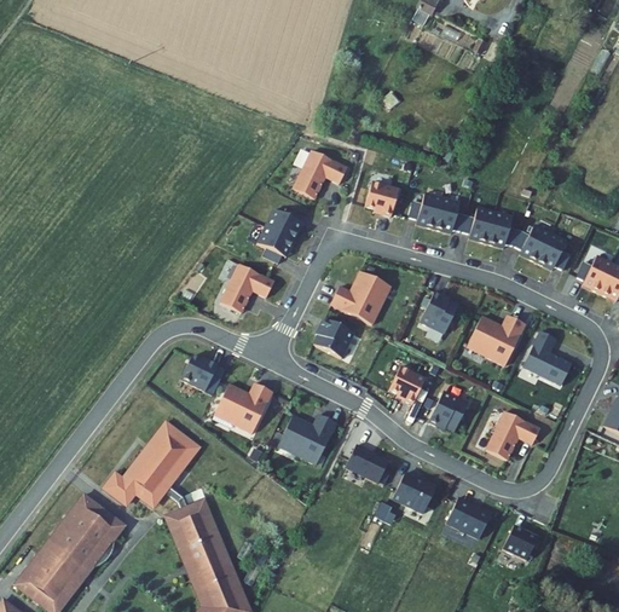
[(421,0),(417,9),(432,17),(440,0),(421,0)]
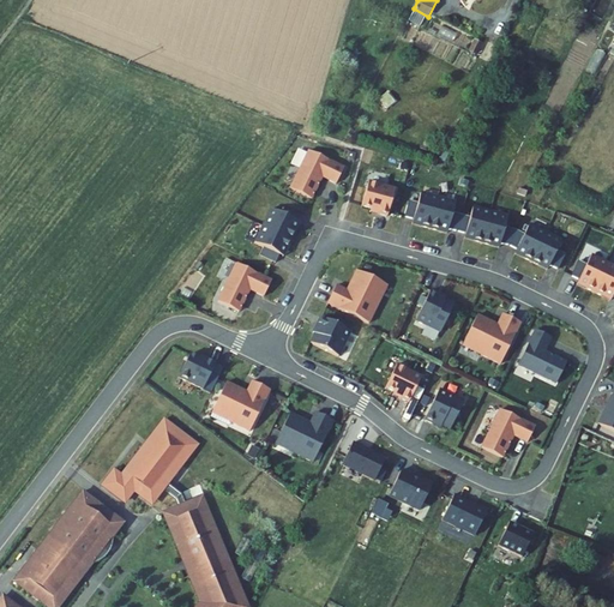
[(342,167),(307,150),(289,187),(311,198),(321,175),(335,182),(342,167)]
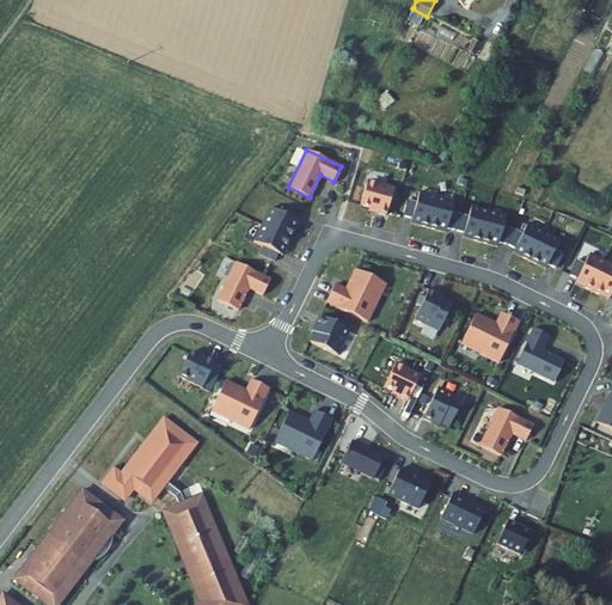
[(392,187),(366,179),(360,203),(377,208),(375,212),(385,214),(392,187)]
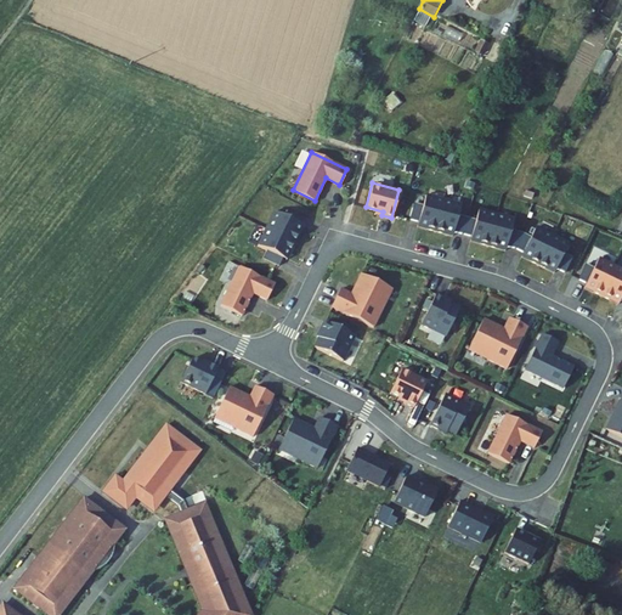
[(462,232),(467,216),(457,214),(461,203),(425,195),(423,206),(413,202),(408,218),(428,223),(427,227),(442,231),(444,227),(462,232)]
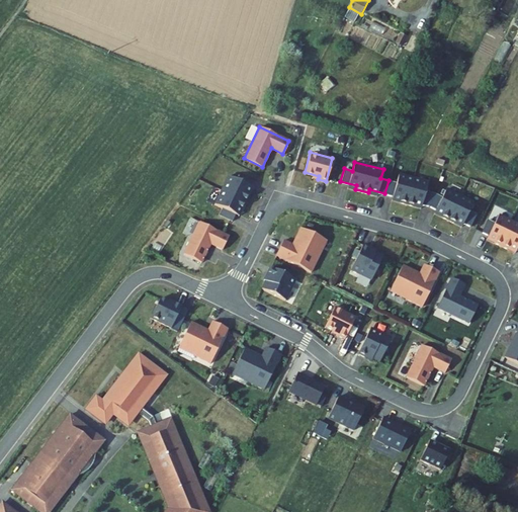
[(237,180),(228,177),(222,189),(245,201),(248,195),(244,193),(252,179),(240,173),(237,180)]
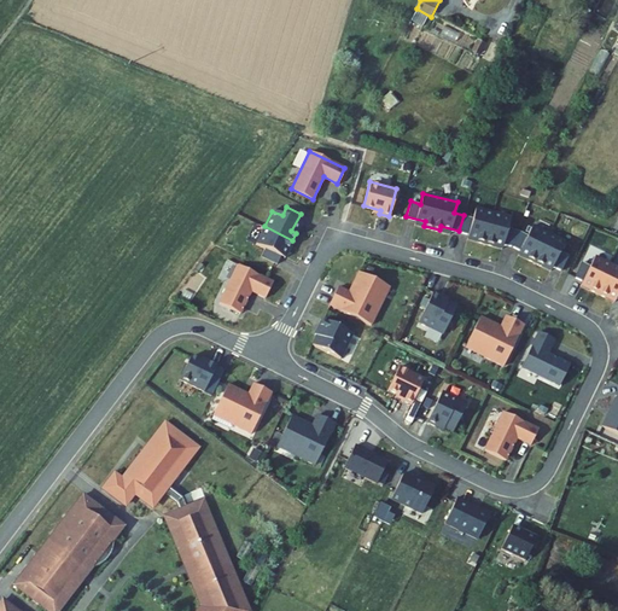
[(520,248),(526,234),(519,230),(507,227),(509,216),(474,207),(472,217),(464,215),(459,231),(477,236),(476,239),(493,244),(494,240),(513,245),(520,248)]
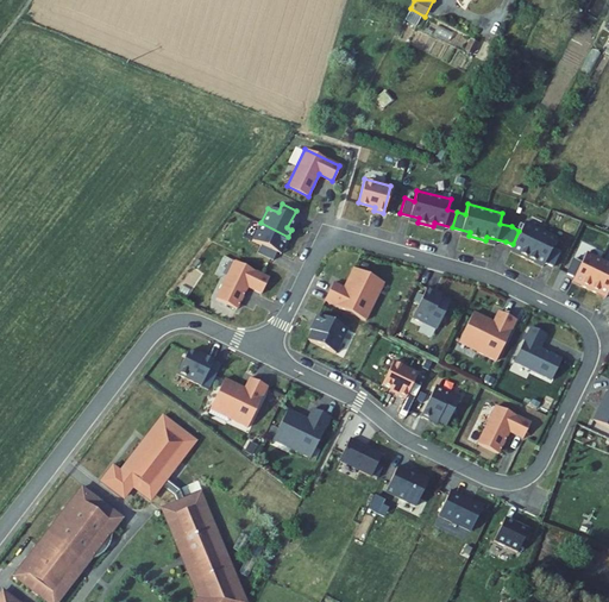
[(553,263),(559,251),(551,246),(556,236),(525,220),(519,231),(513,244),(520,249),(519,254),(535,261),(537,256),(553,263)]
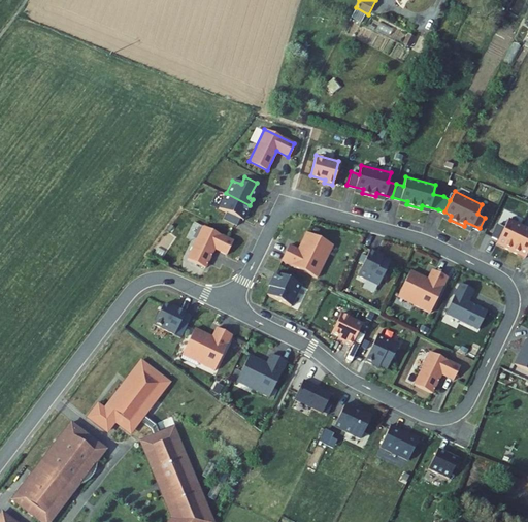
[(250,205),(226,193),(218,207),(228,211),(224,219),(236,225),(243,209),(246,211),(250,205)]
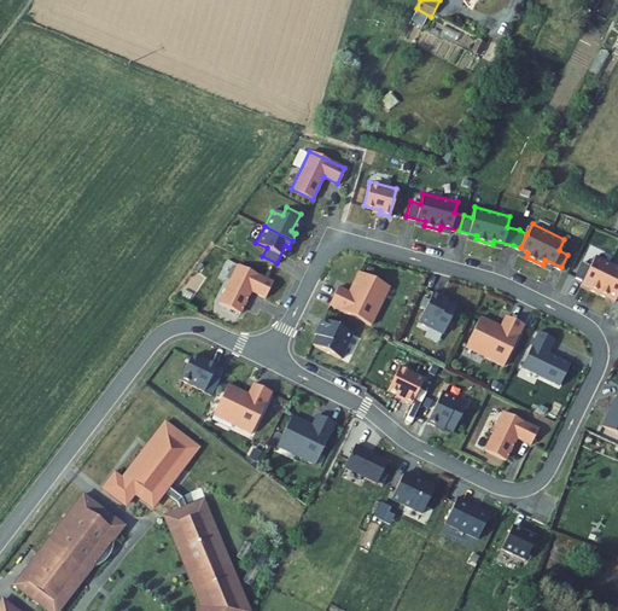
[(598,290),(611,263),(594,255),(590,265),(582,261),(575,275),(592,283),(590,287),(598,290)]
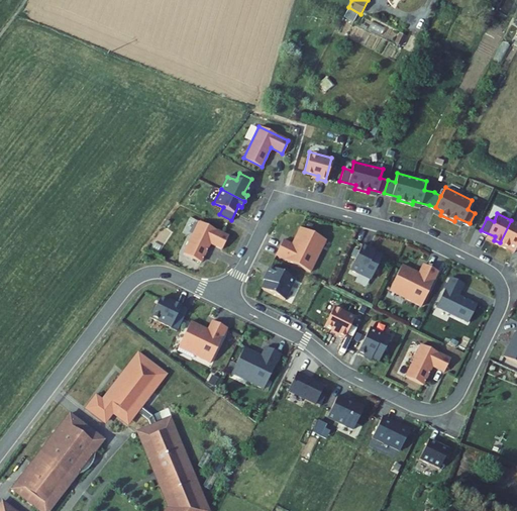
[(516,222),(511,220),(500,242),(507,246),(508,243),(516,246),(516,222)]
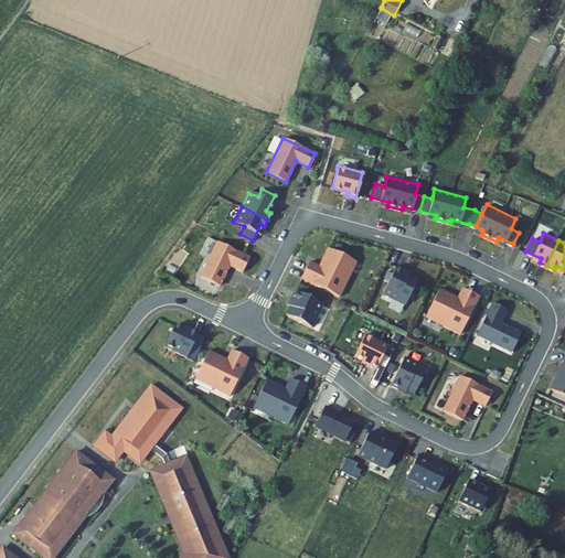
[(249,257),(217,242),(201,277),(219,286),(230,266),(242,271),(249,257)]
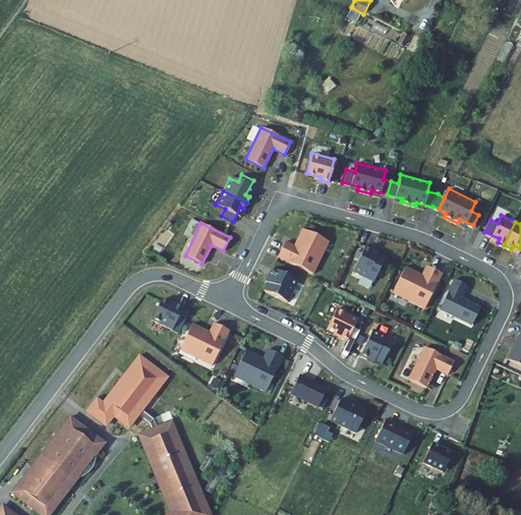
[(316,254),(325,238),(302,228),(294,245),(285,241),(277,256),(312,273),(321,256),(316,254)]
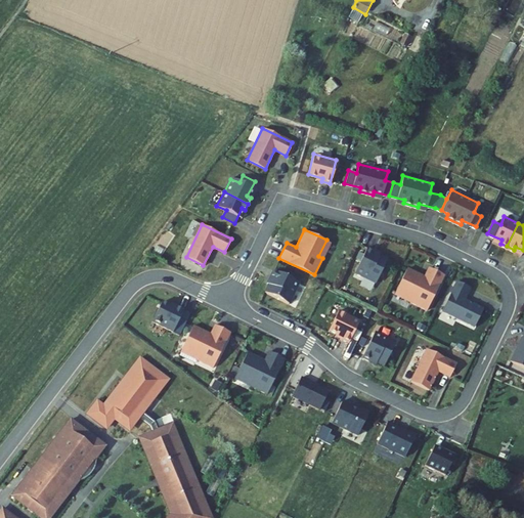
[(376,283),(388,258),(374,251),(375,250),(367,247),(355,272),(376,283)]
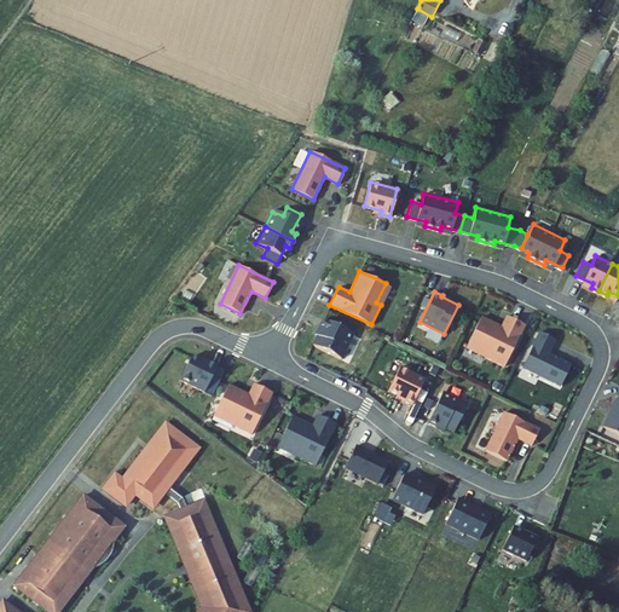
[(505,365),(512,351),(526,323),(505,315),(501,325),(481,316),(467,346),(505,365)]
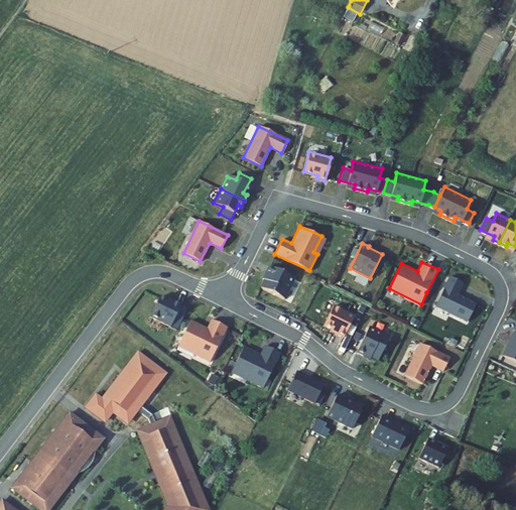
[(284,298),(294,278),(268,265),(265,272),(267,273),(261,287),(284,298)]
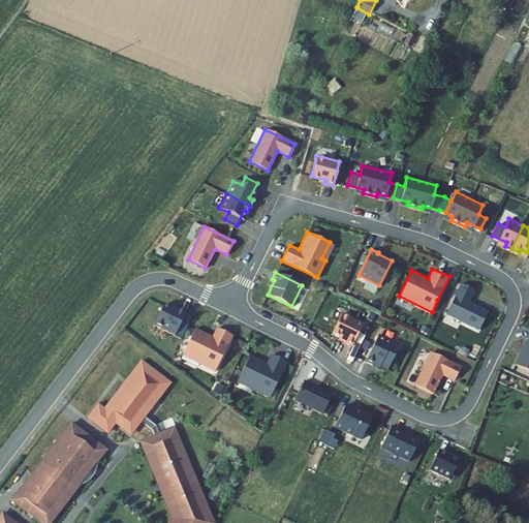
[(479,329),(488,310),(469,301),(474,288),(461,282),(446,312),(479,329)]
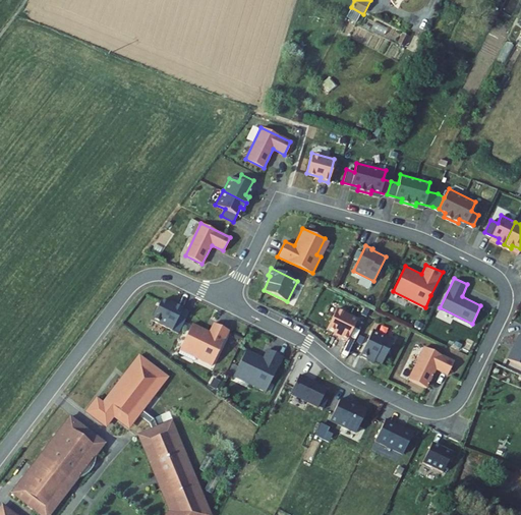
[(174,306),(161,301),(151,320),(172,330),(182,307),(176,304),(174,306)]
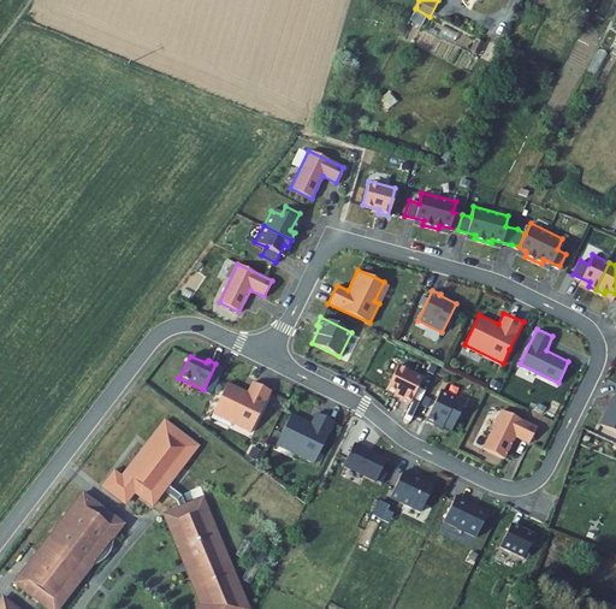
[(412,400),(424,374),(400,362),(389,385),(404,392),(403,396),(412,400)]
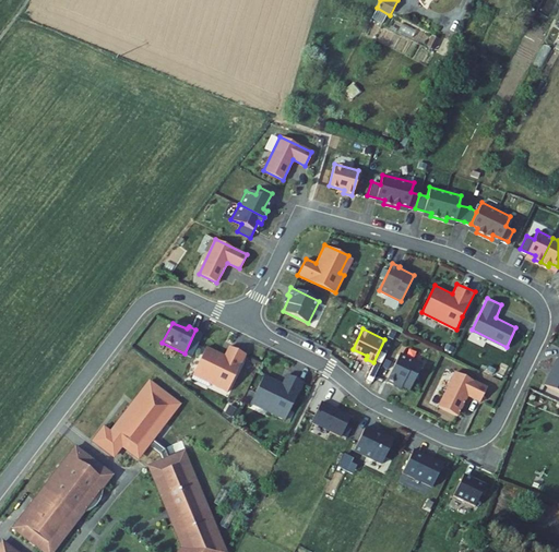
[(225,356),(207,347),(195,371),(213,380),(211,383),(228,392),(246,354),(230,346),(225,356)]
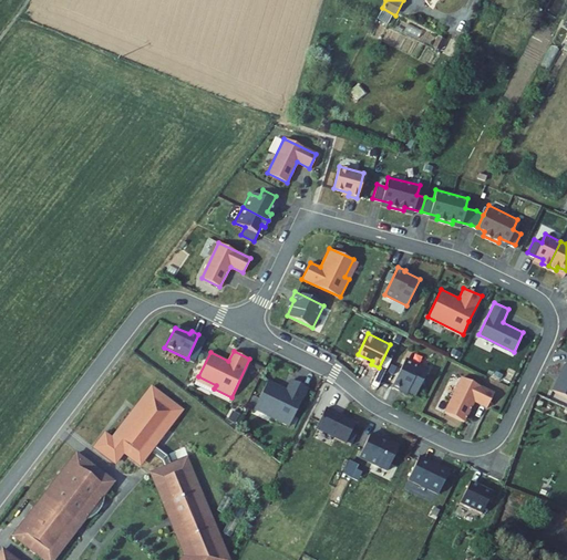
[(416,394),(429,369),(405,358),(392,385),(400,389),(401,387),(416,394)]
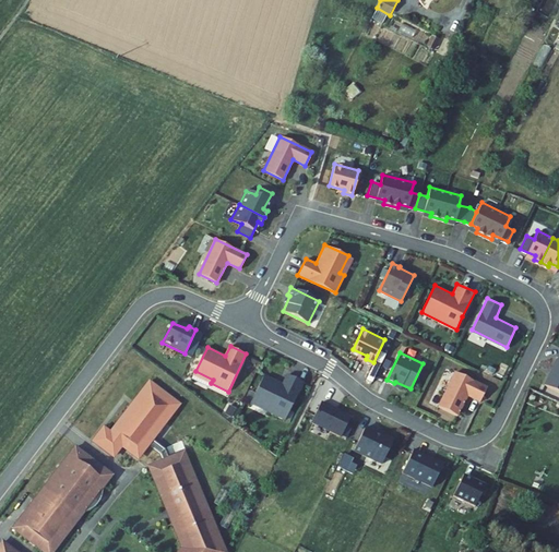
[(558,387),(558,354),(547,383),(558,387)]
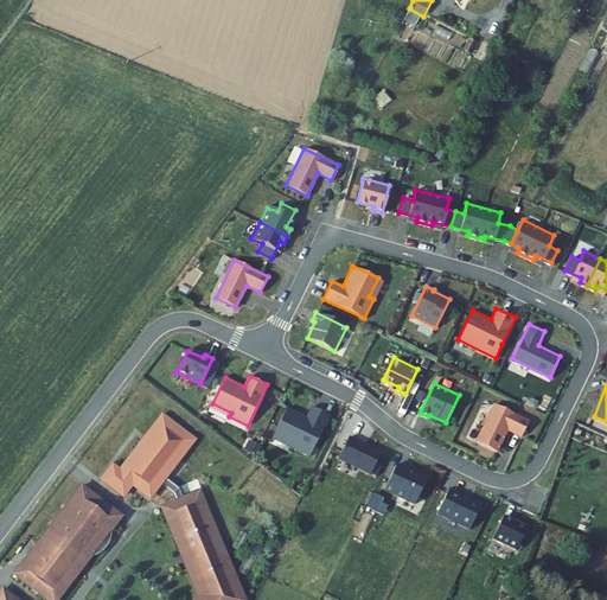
[(522,435),(529,420),(494,403),(477,440),(498,451),(508,428),(522,435)]
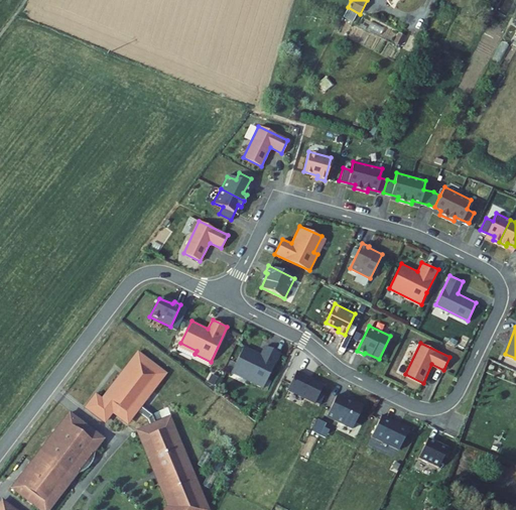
[(261,355),(245,347),(234,369),(249,375),(247,380),(264,388),(280,353),(265,346),(261,355)]
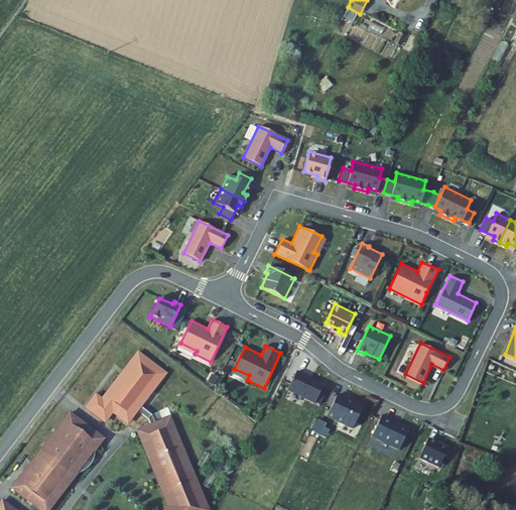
[(324,384),(297,371),(288,390),(315,403),(324,384)]
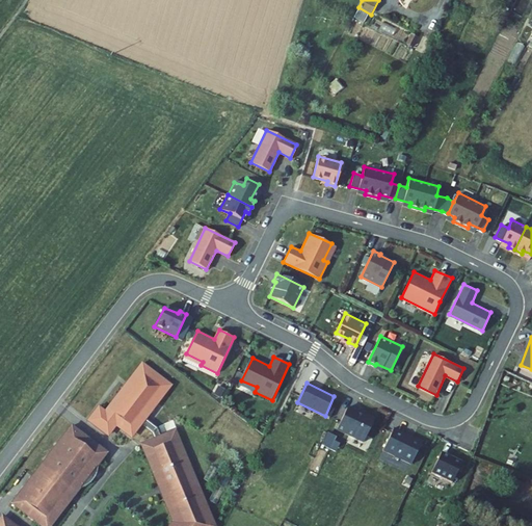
[(358,412),(348,408),(338,428),(365,441),(374,420),(366,415),(366,416),(358,413),(358,412)]
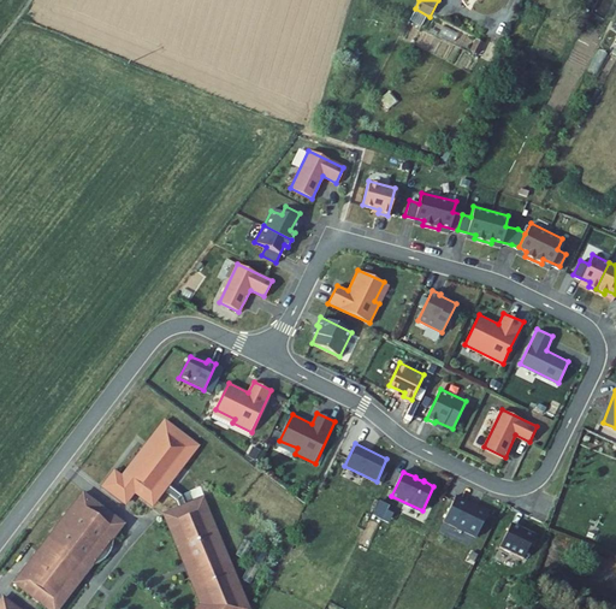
[(374,507),(388,513),(394,498),(380,492),(374,507)]
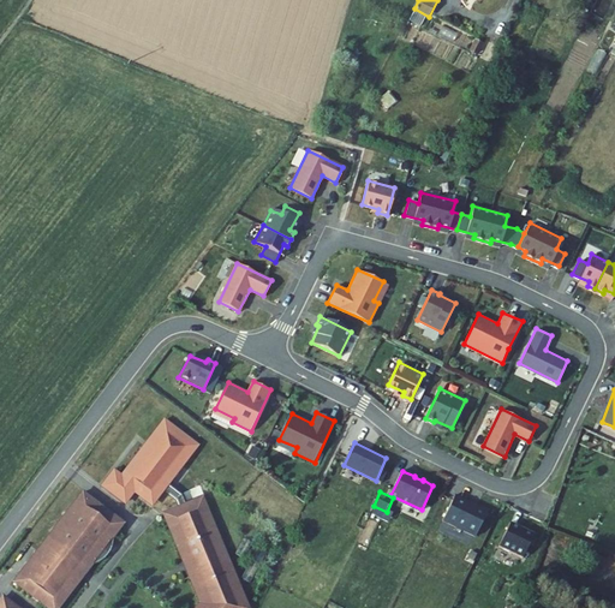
[(109,540),(121,524),(81,493),(11,583),(42,607),(55,607),(79,578),(76,576),(84,566),(95,564),(103,556),(109,540)]
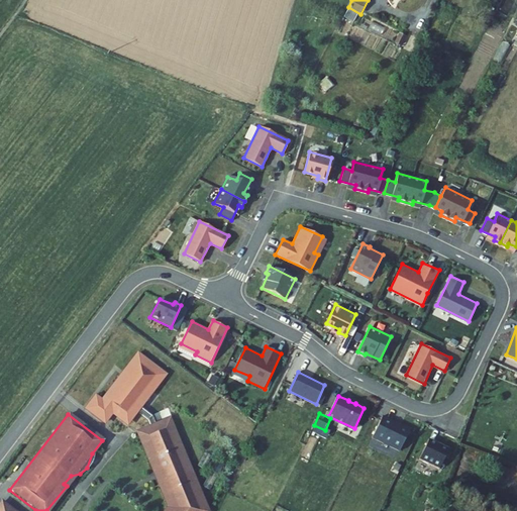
[(396,420),(384,414),(374,436),(401,449),(410,429),(395,422),(396,420)]
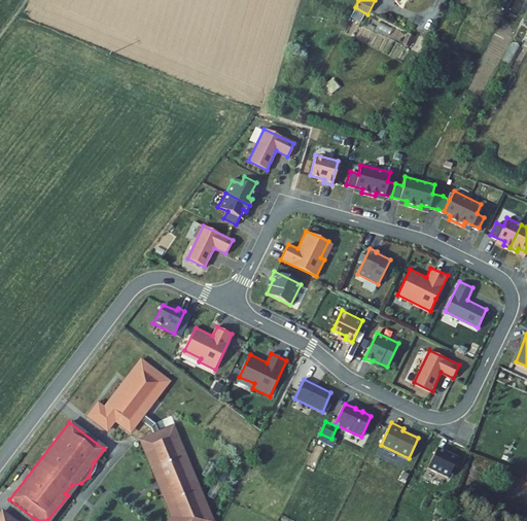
[(168,520),(209,520),(213,518),(173,425),(139,440),(172,516),(168,520)]
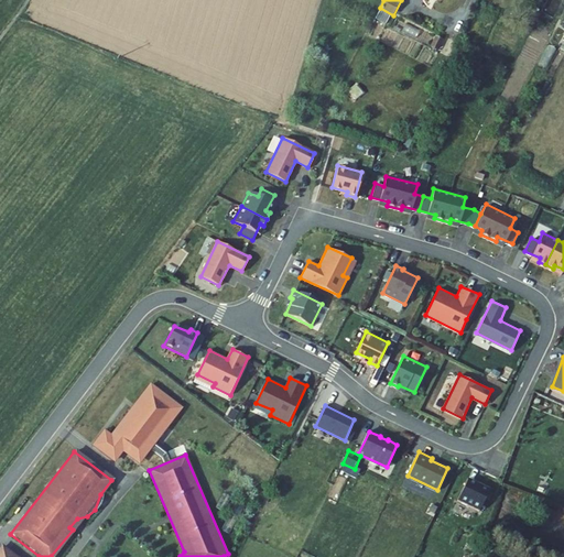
[(490,488),(469,477),(459,499),(480,509),(490,488)]
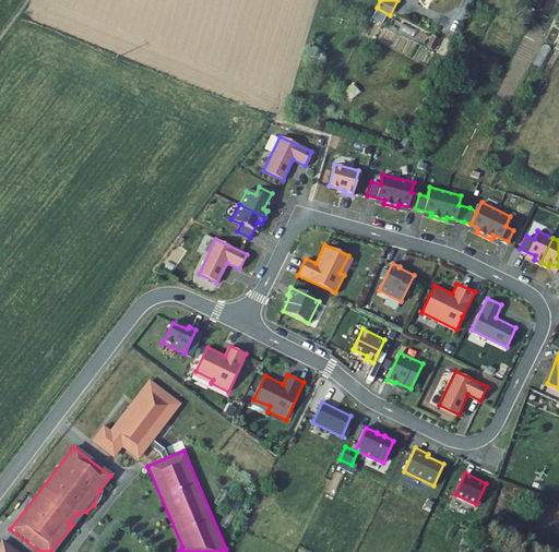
[(12,551),(0,541),(0,551),(12,551)]
